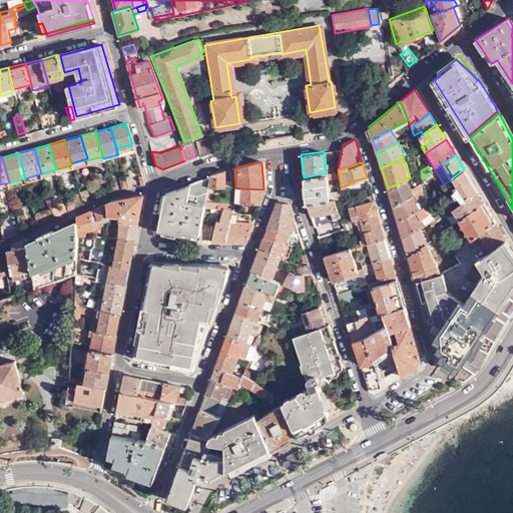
[(323,173),(304,177),(306,202),(307,204),(335,198),(343,197),(341,189),(339,190),(339,191),(337,192),(336,191),(328,192),(326,178),(339,175),(338,169),(326,173),(323,173)]
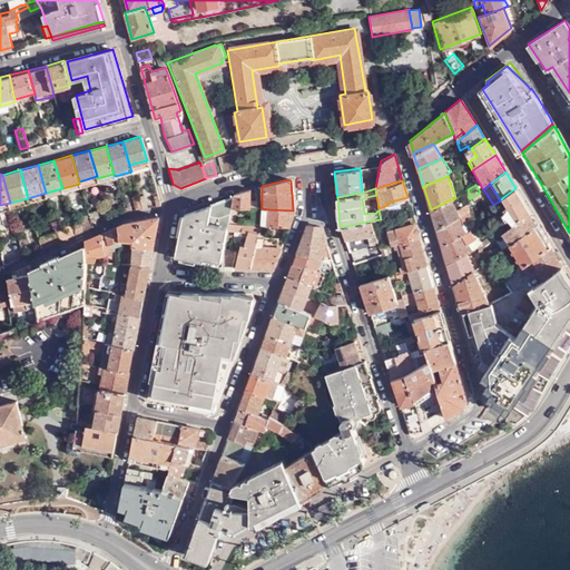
[(516,224),(531,212),(516,188),(503,197),(509,206),(504,208),(516,224)]
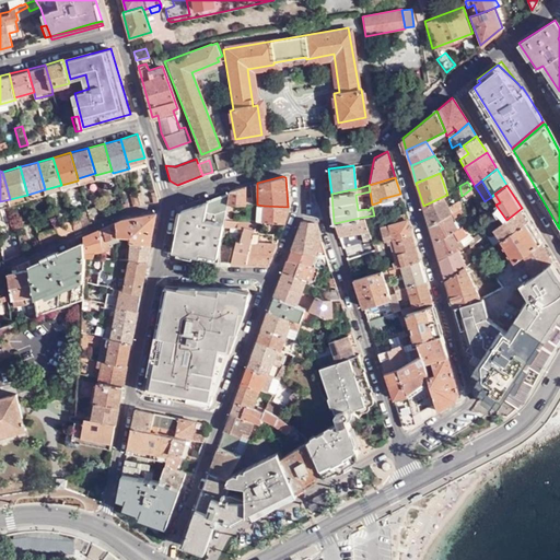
[(226,191),(226,194),(224,203),(231,203),(244,205),(244,186),(226,191)]
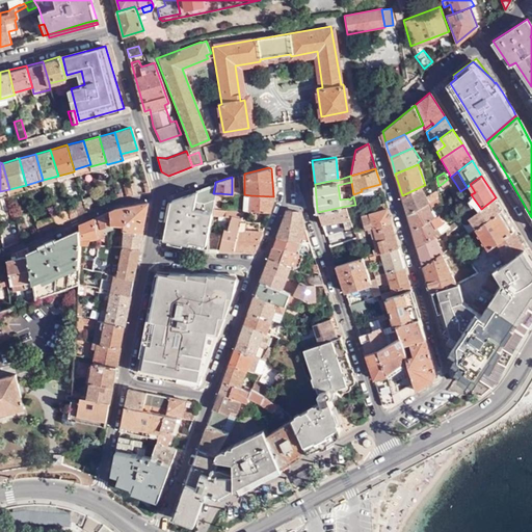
[(455,183),(451,177),(448,179),(442,184),(445,189),(455,183)]
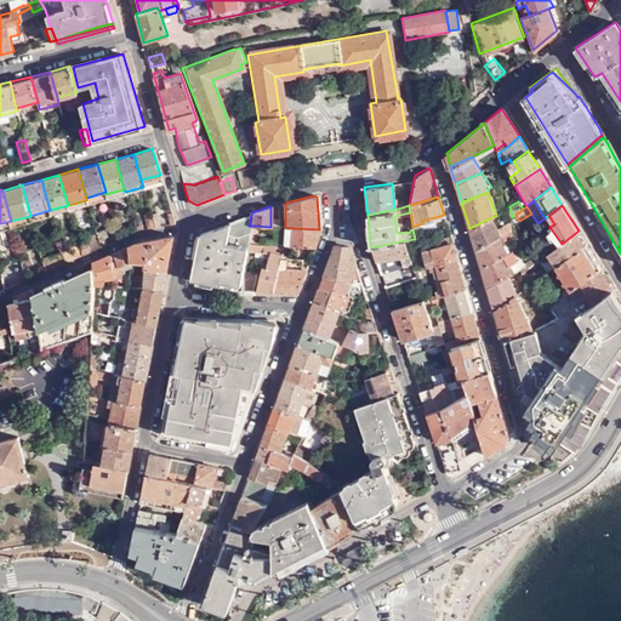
[(147,227),(154,226),(151,214),(144,216),(147,227)]
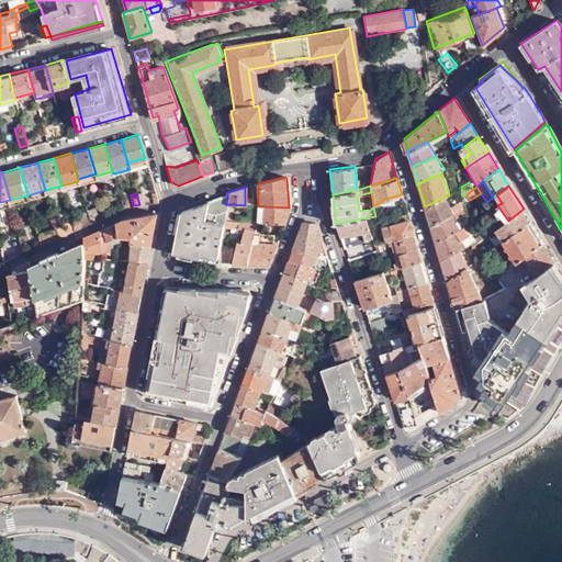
[(225,204),(227,194),(180,211),(173,250),(193,255),(194,253),(217,256),(218,244),(222,225),(223,218),(225,204)]
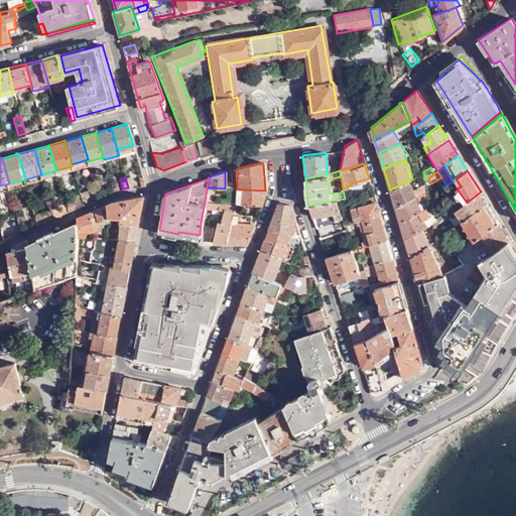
[(390,189),(394,206),(427,190),(426,182),(413,188),(409,180),(390,189)]
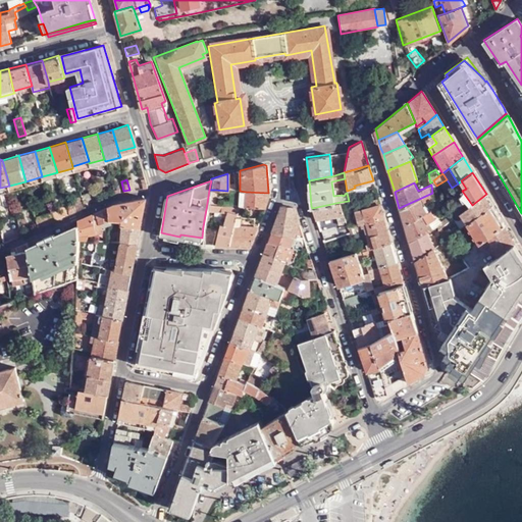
[(99,199),(97,191),(90,193),(89,190),(80,193),(83,206),(99,199)]
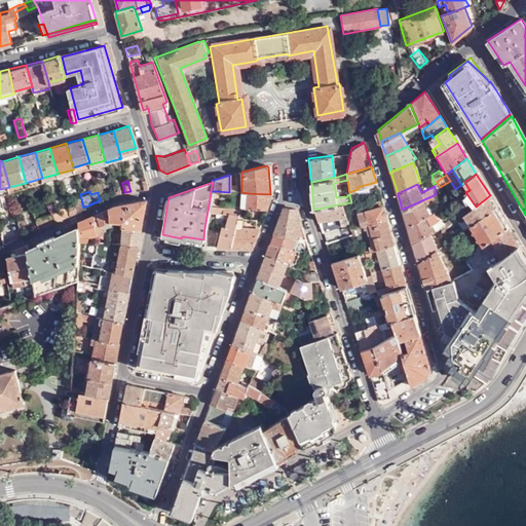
[(248,193),(241,192),(239,207),(245,208),(248,193)]
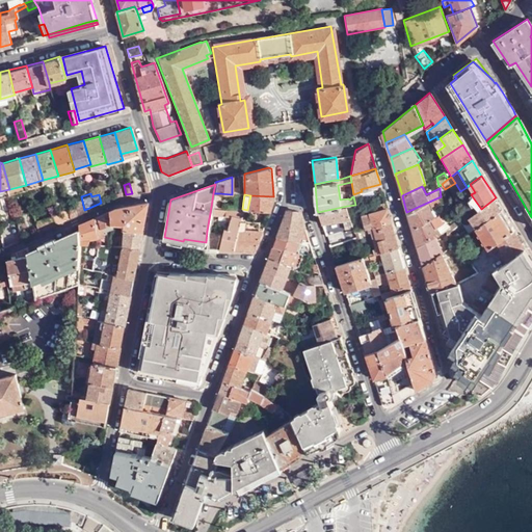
[(268,211),(273,196),(250,195),(247,210),(249,210),(268,211)]
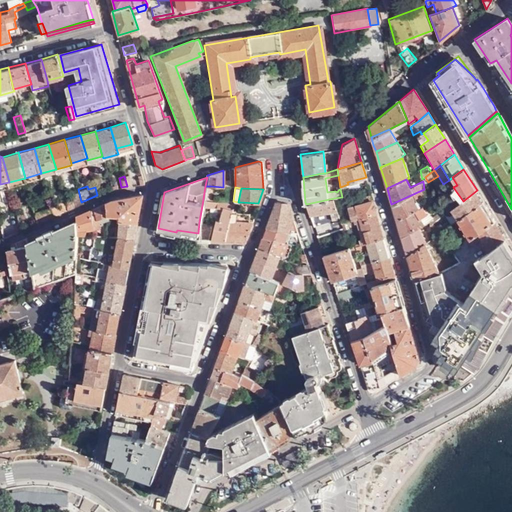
[(70,197),(64,199),(67,208),(81,202),(78,189),(69,193),(70,197)]
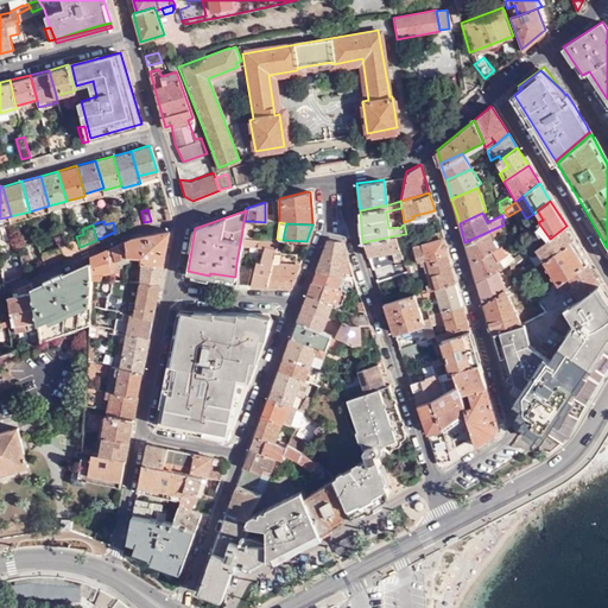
[(504,225),(464,242),(472,264),(496,251),(495,246),(506,239),(504,225)]
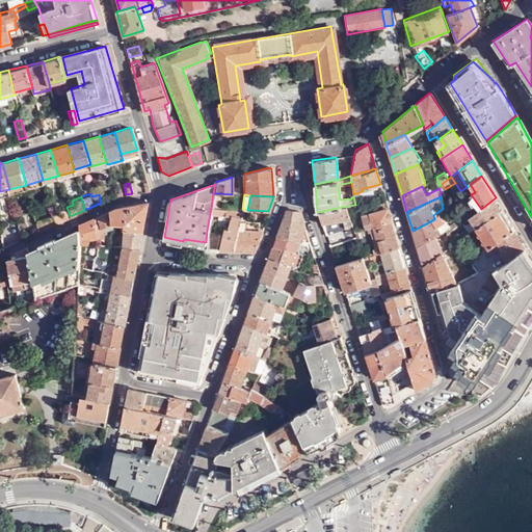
[(477,228),(502,209),(496,197),(481,209),(472,216),(470,217),(477,228)]
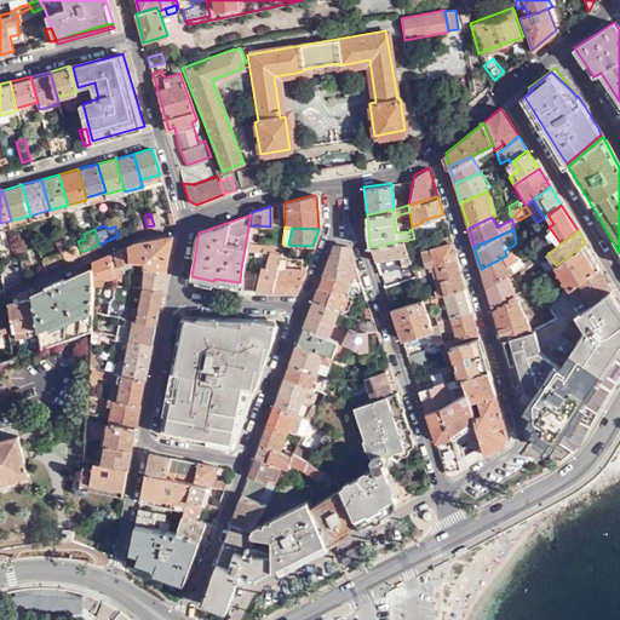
[(137,240),(128,244),(127,257),(145,258),(144,265),(166,267),(172,235),(137,240)]
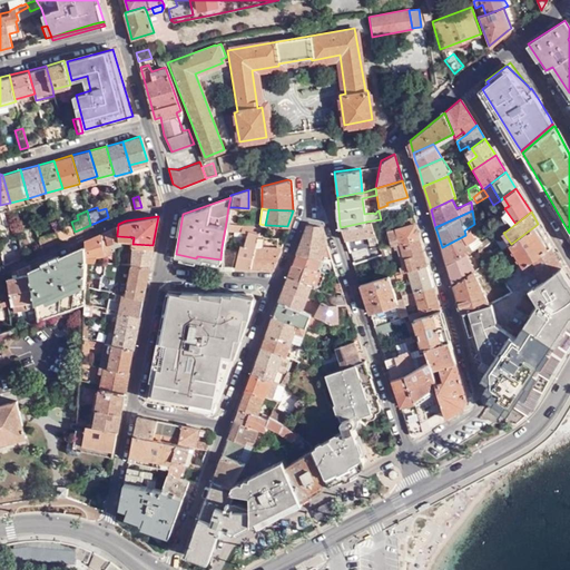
[(390,244),(419,235),(413,216),(409,216),(403,217),(401,219),(402,224),(386,229),(390,244)]
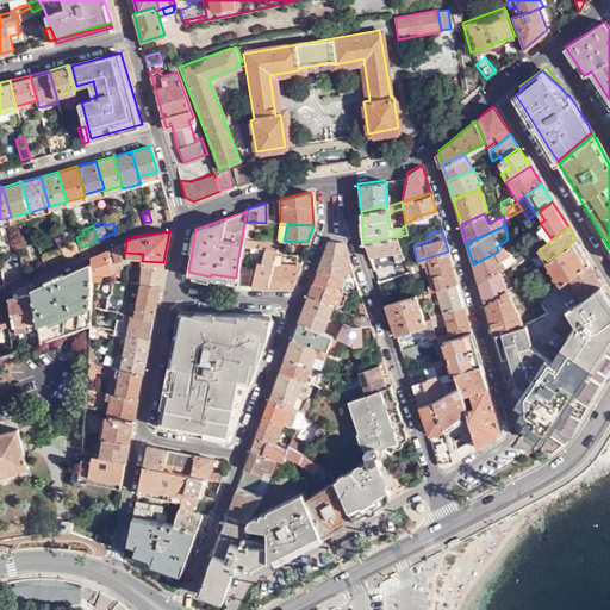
[(398,236),(365,243),(369,256),(391,251),(397,261),(404,257),(398,236)]
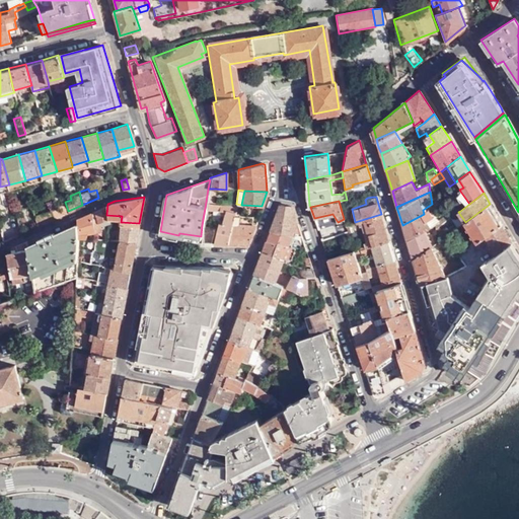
[(68,211),(65,202),(51,207),(52,210),(54,217),(68,211)]
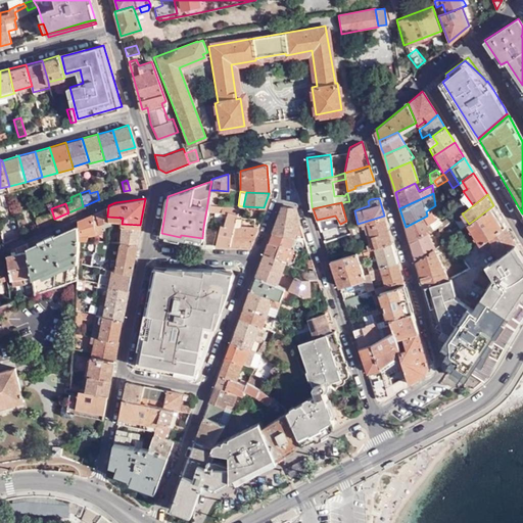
[(219,224),(216,244),(229,245),(238,205),(220,204),(219,210),(225,210),(223,224),(219,224)]
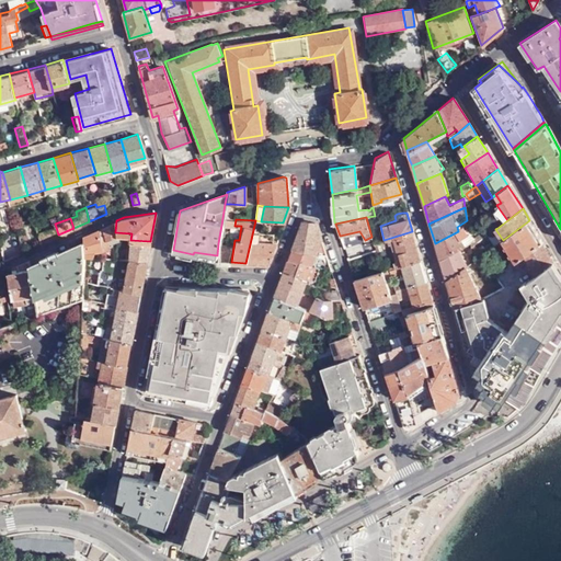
[(116,220),(101,228),(101,250),(106,250),(106,237),(115,238),(115,232),(116,220)]
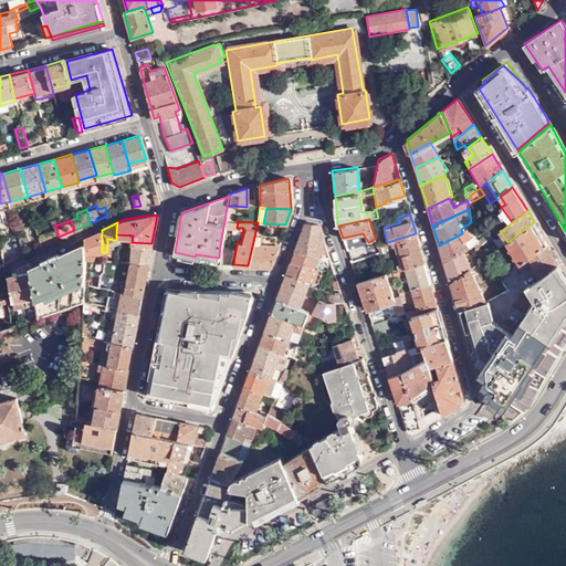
[(263,223),(258,222),(248,265),(270,265),(278,244),(272,244),(273,237),(264,236),(265,223),(263,223)]
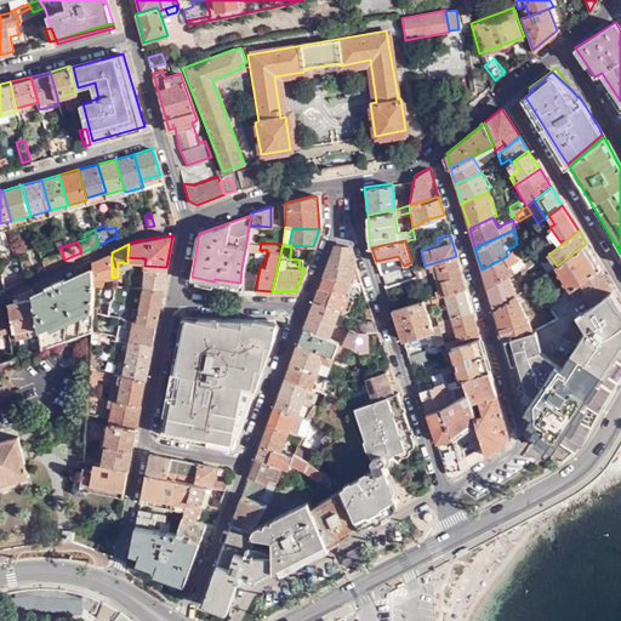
[(602,268),(586,244),(557,266),(562,274),(574,290),(584,283),(602,268)]
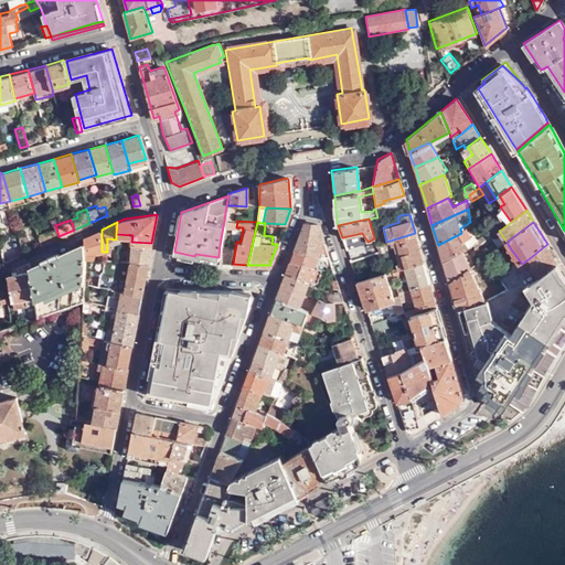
[(317,254),(328,255),(327,252),(321,253),(317,242),(322,241),(317,223),(305,223),(297,244),(294,251),(317,254)]
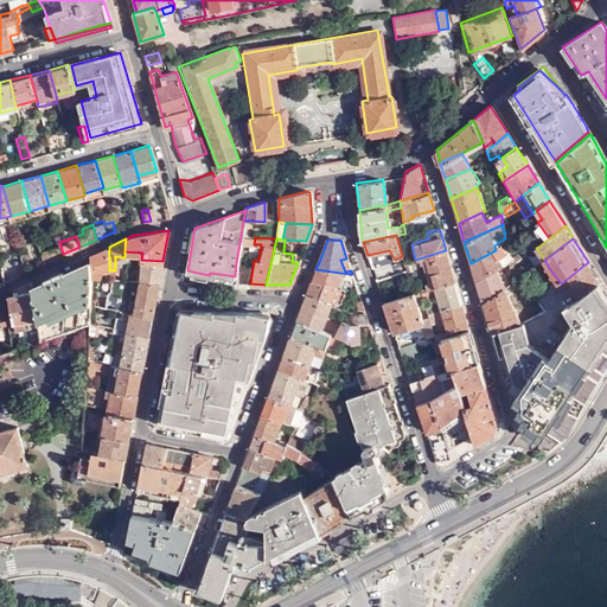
[(109,247),(89,255),(90,261),(90,263),(89,276),(97,278),(109,278),(109,270),(109,247)]
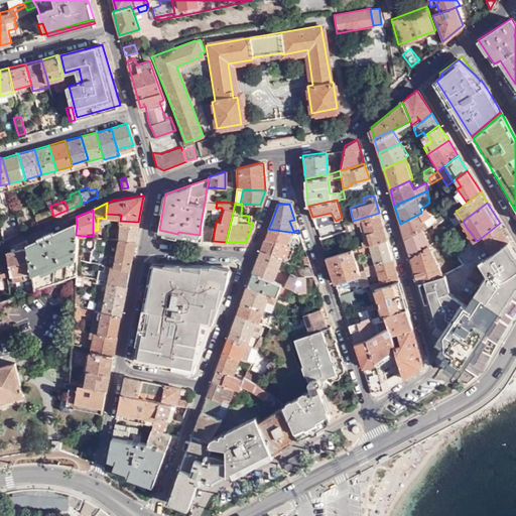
[(400,224),(404,238),(422,230),(425,228),(423,221),(430,218),(426,210),(421,213),(400,224)]
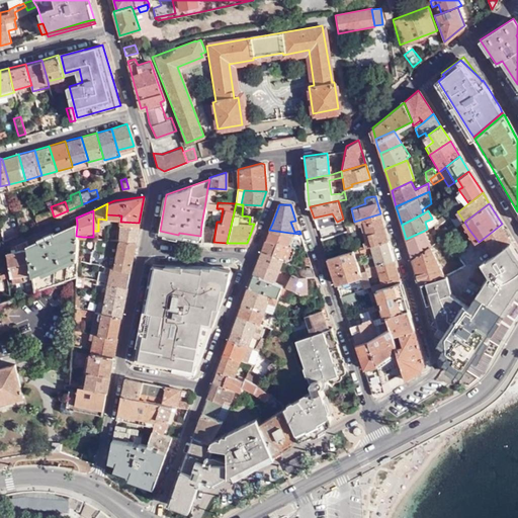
[(364,246),(387,239),(380,213),(354,222),(350,223),(353,230),(359,227),(364,246)]
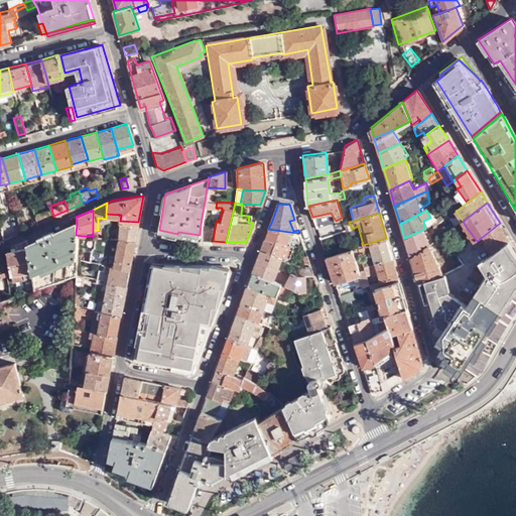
[(423,221),(425,228),(431,225),(434,224),(436,227),(443,221),(448,218),(445,213),(433,222),(430,218),(423,221)]
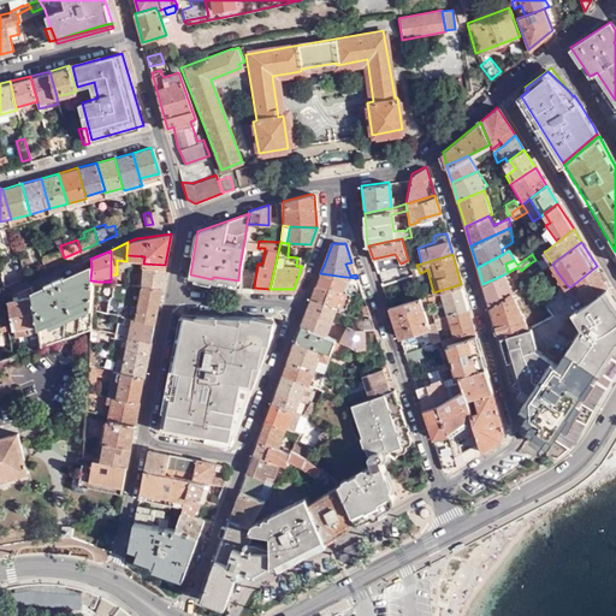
[(538,276),(543,271),(535,260),(529,264),(538,276)]
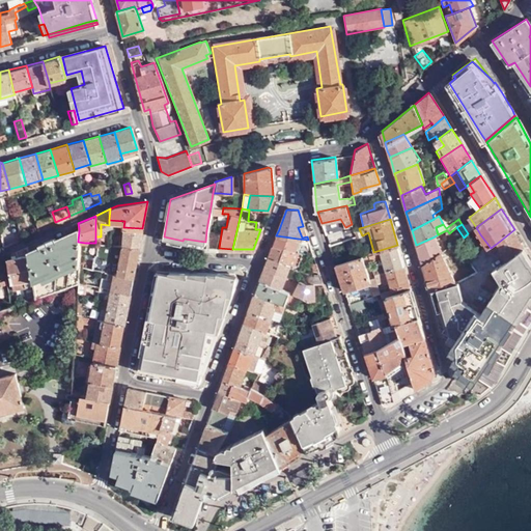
[(139,247),(142,228),(123,227),(122,226),(120,246),(139,247)]
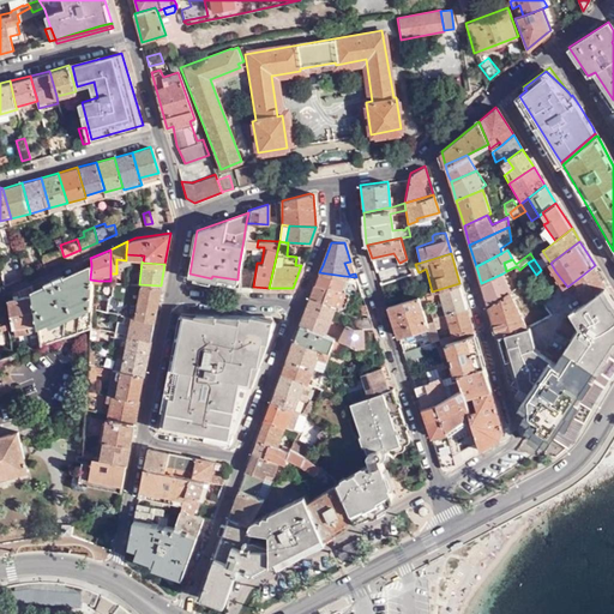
[(349,275),(355,274),(350,262),(344,263),(349,275)]
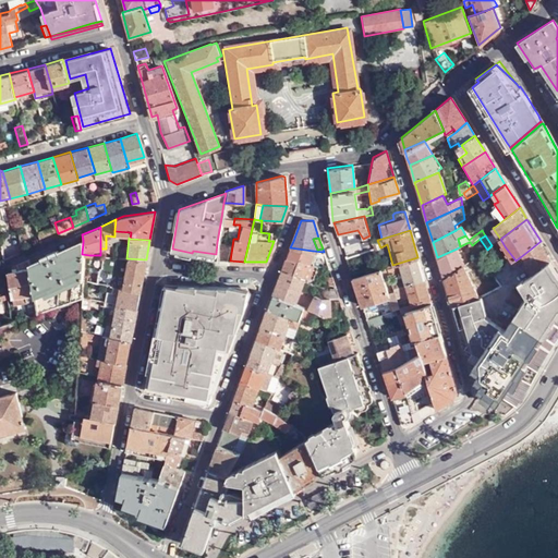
[(505,246),(500,239),(496,242),(495,243),(499,251),(505,246)]
